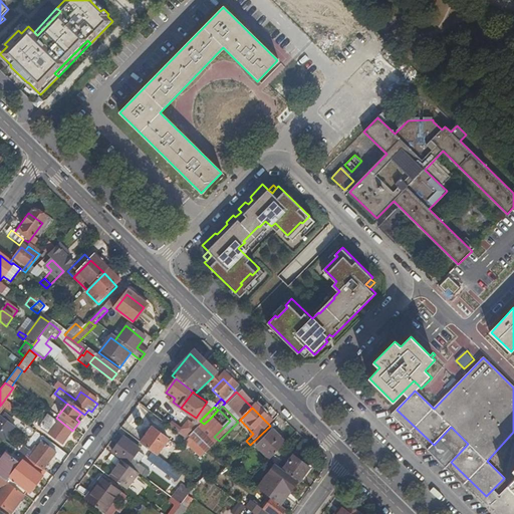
[(71,432),(56,421),(54,424),(45,418),(36,430),(60,447),(71,432)]
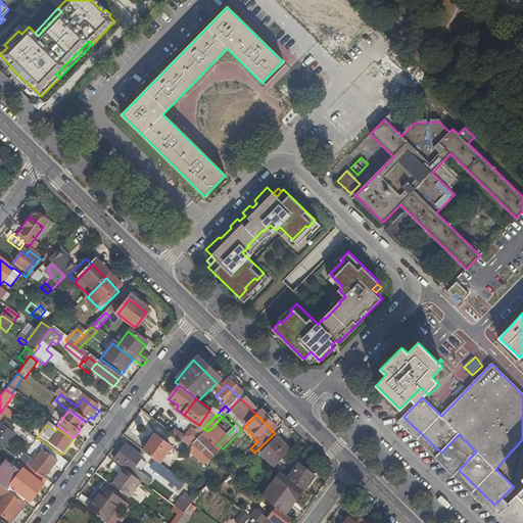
[(225,437),(214,426),(207,431),(189,449),(207,464),(223,448),(218,444),(225,437)]
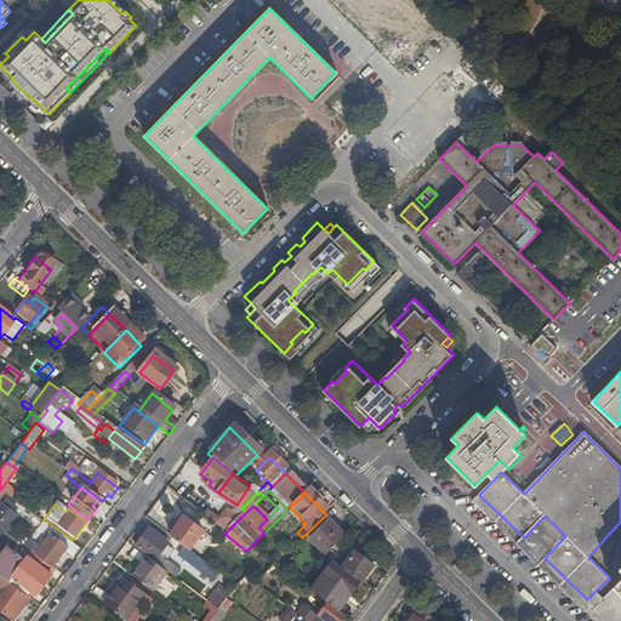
[(0,507),(0,534),(5,537),(17,520),(0,507)]
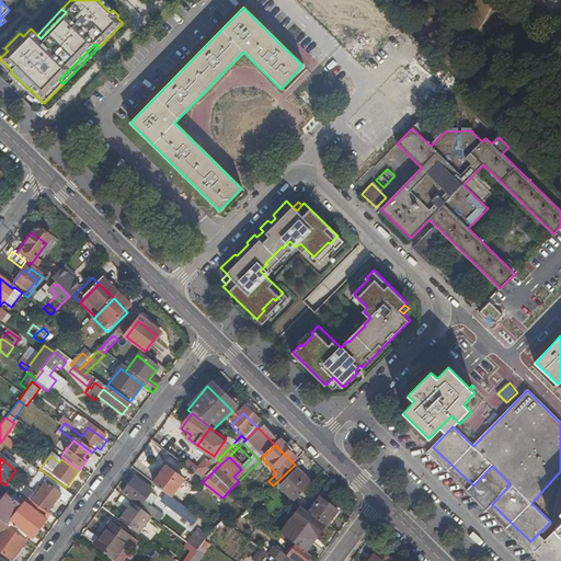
[(38,476),(29,468),(24,473),(34,482),(38,476)]
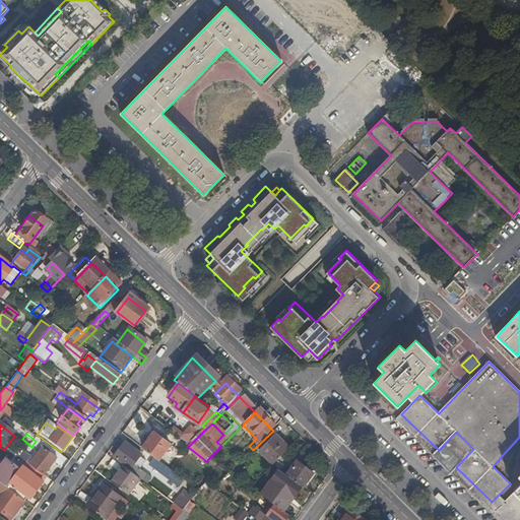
[(151,437),(141,452),(152,460),(156,463),(167,449),(151,437)]
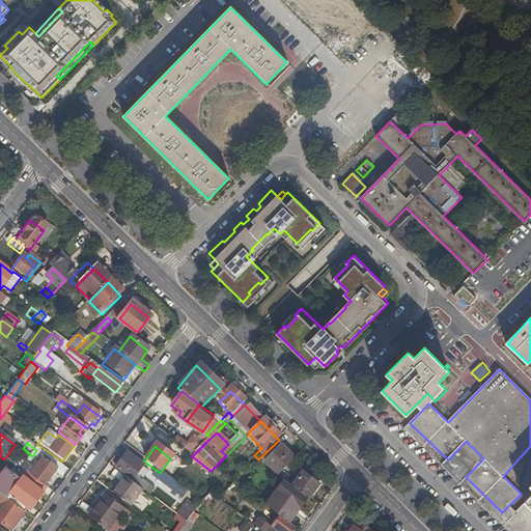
[(261,467),(275,480),(276,479),(279,476),(291,464),(278,450),(261,467)]
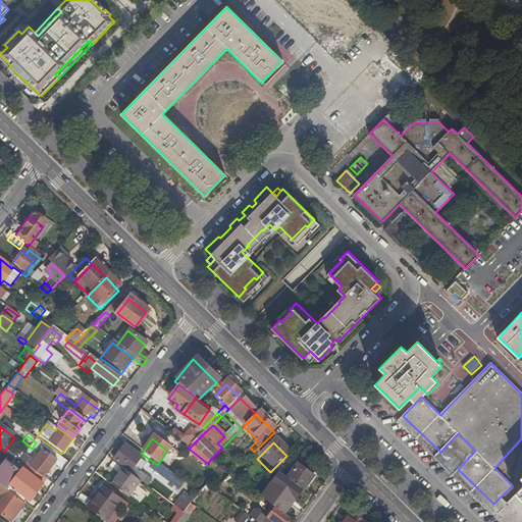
[(114,462),(131,474),(140,462),(142,459),(125,448),(114,462)]
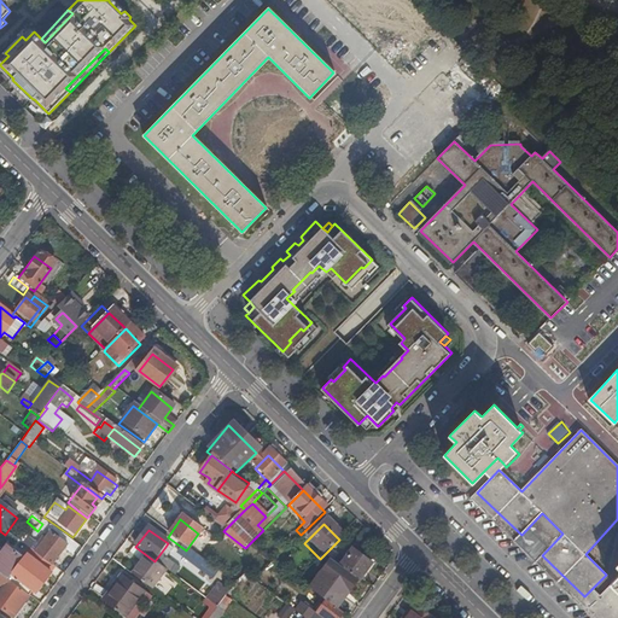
[(36,555),(51,566),(65,547),(51,536),(36,555)]
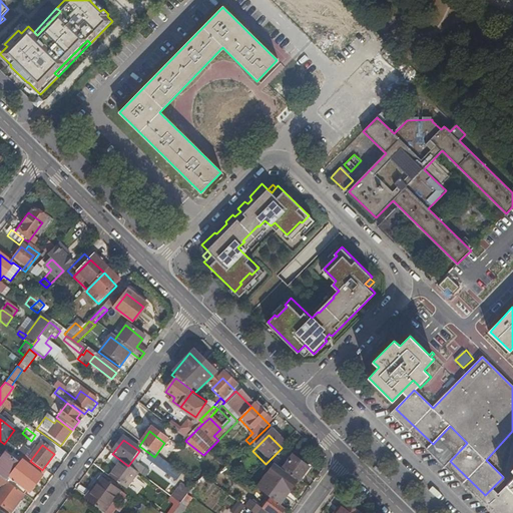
[(15,447),(12,451),(23,459),(28,453),(22,448),(20,450),(15,447)]
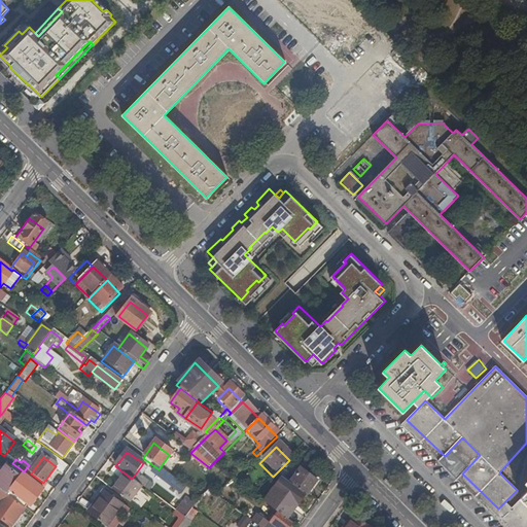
[(132,479),(131,481),(142,489),(148,494),(153,488),(140,479),(146,470),(141,466),(132,479)]
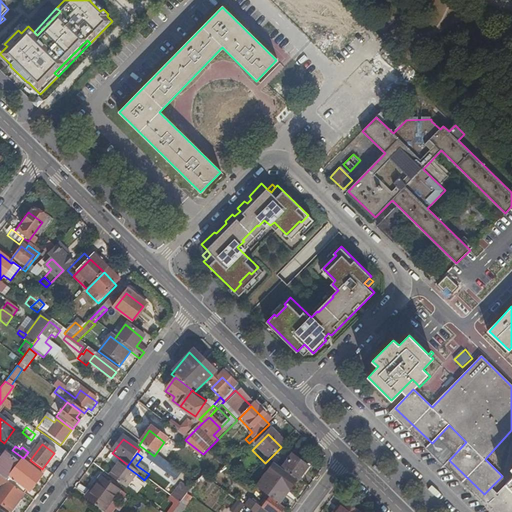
[(154,456),(150,453),(145,461),(153,467),(158,459),(154,456)]
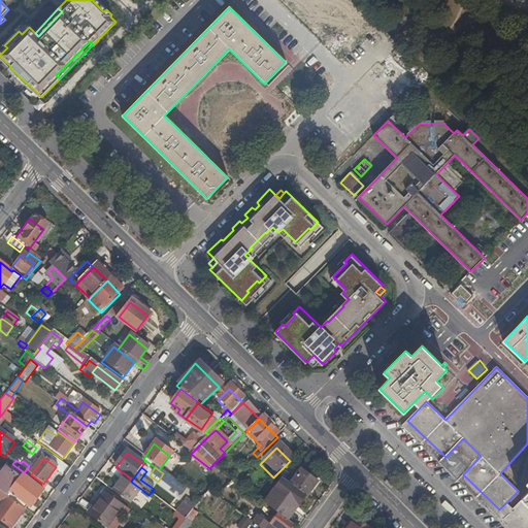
[(3,468),(0,471),(0,493),(24,512),(27,507),(28,508),(41,491),(20,475),(18,479),(3,468)]
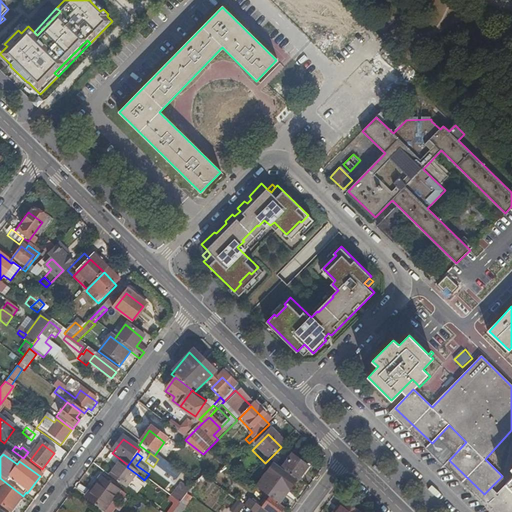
[(290,458),(280,472),(295,483),(305,469),(290,458)]
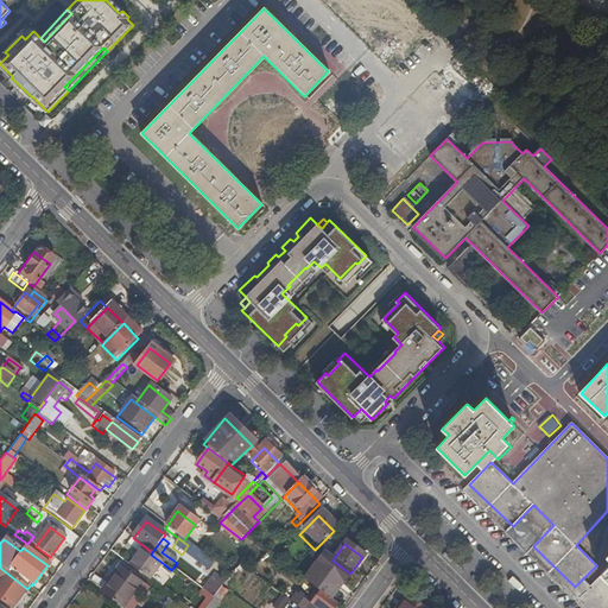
[(320,545),(316,549),(322,553),(324,555),(328,551),(320,545)]
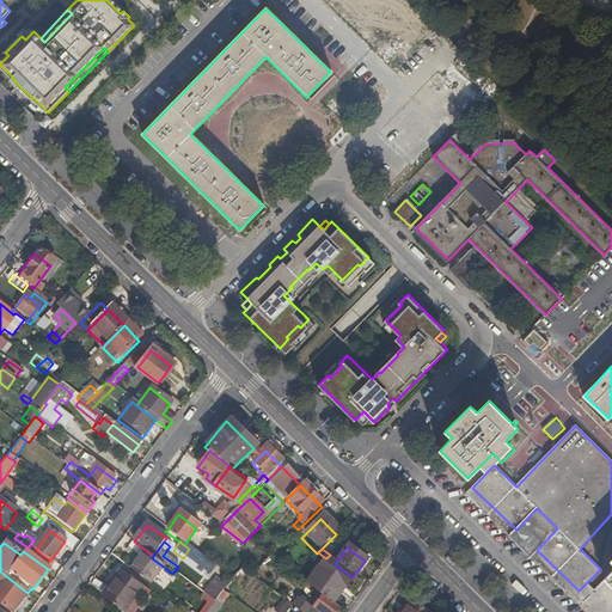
[(142,551),(129,570),(151,587),(165,568),(152,558),(142,551)]
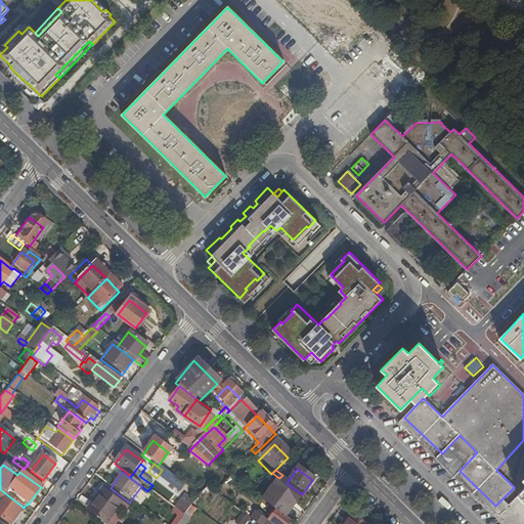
[(177,481),(164,472),(159,479),(171,488),(177,481)]
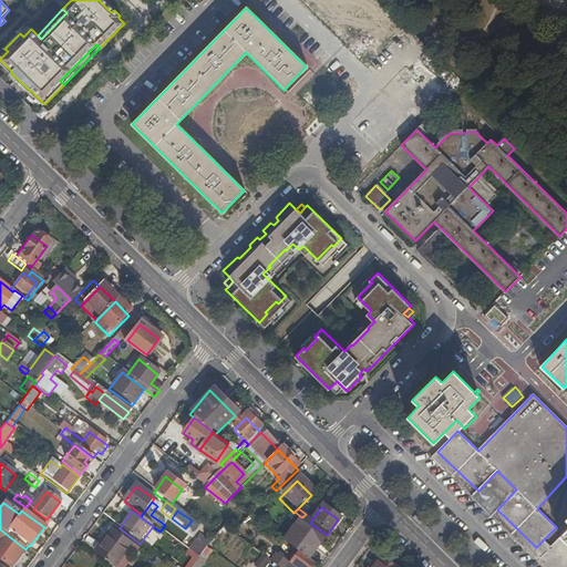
[(327,535),(310,523),(302,517),(300,516),(285,537),(315,559),(331,538),(327,535)]
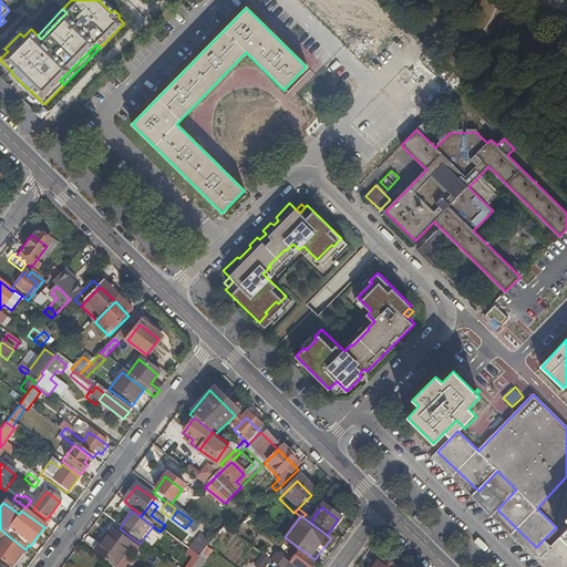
[(0,540),(1,542),(0,543),(0,560),(8,566),(11,566),(26,549),(0,529),(0,540)]
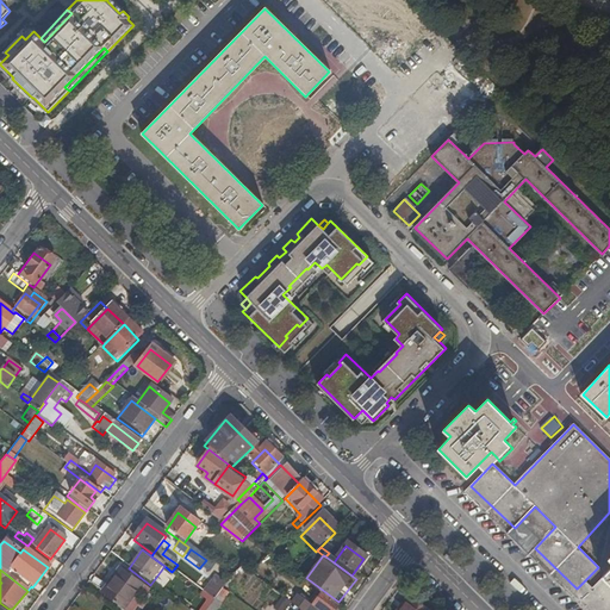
[(587,593),(584,597),(597,609),(609,609),(609,570),(609,572),(587,593)]
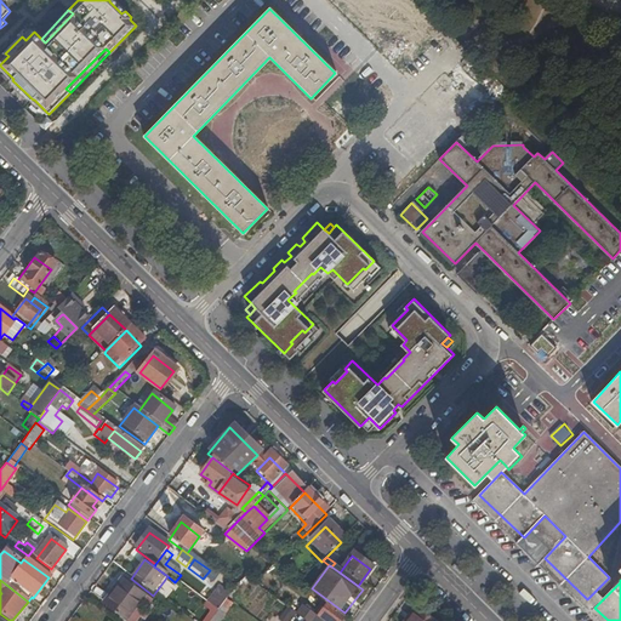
[(121,581),(103,605),(125,620),(143,596),(121,581)]
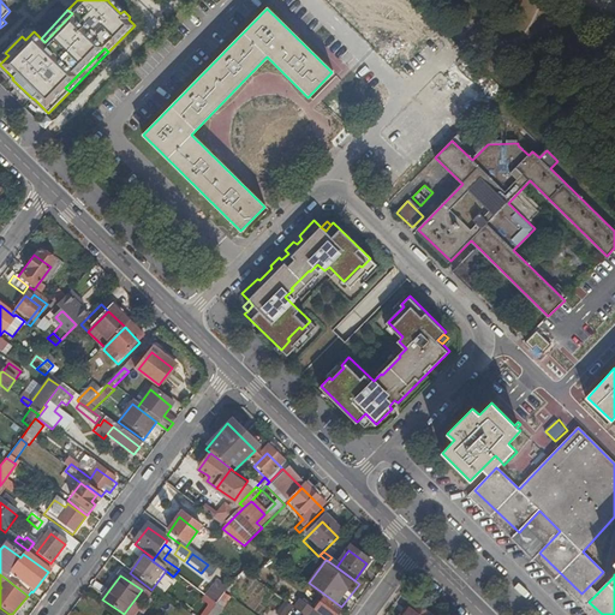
[(213,590),(222,596),(222,595),(226,591),(216,584),(213,590)]
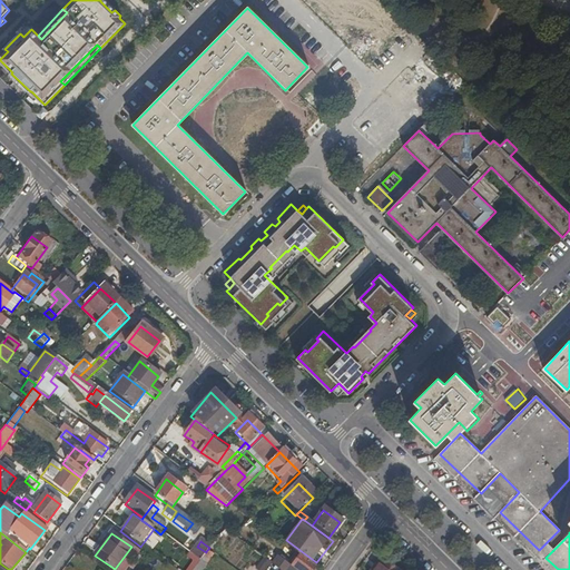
[(188,556),(198,562),(206,552),(197,547),(196,546),(188,556)]
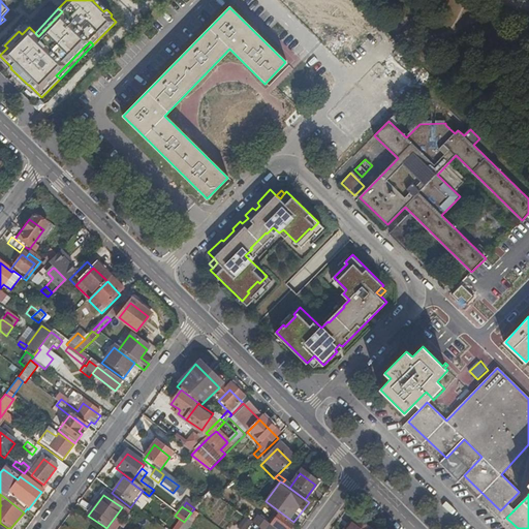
[(184,522),(178,528),(188,528),(198,517),(191,511),(191,512),(184,522)]
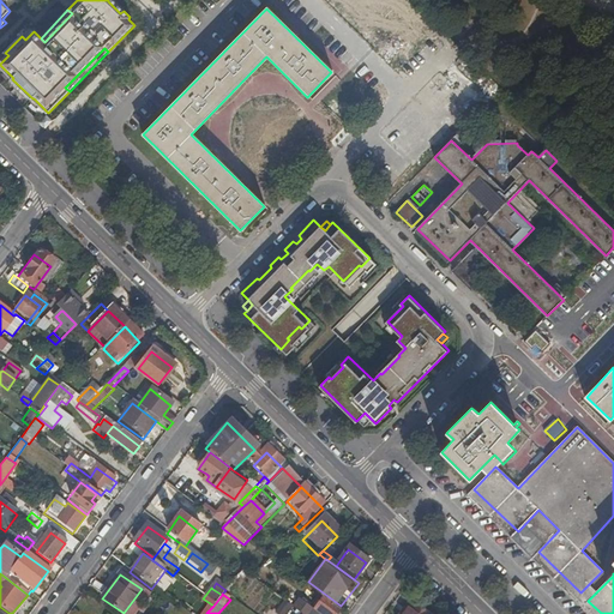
[(333,613),(338,609),(320,596),(317,602),(313,607),(312,608),(318,613),(333,613)]
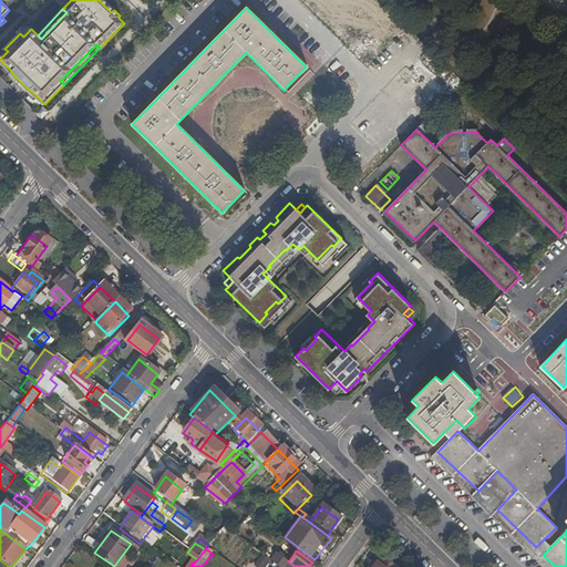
[(185,566),(191,566),(197,559),(187,553),(183,557),(189,562),(185,566)]
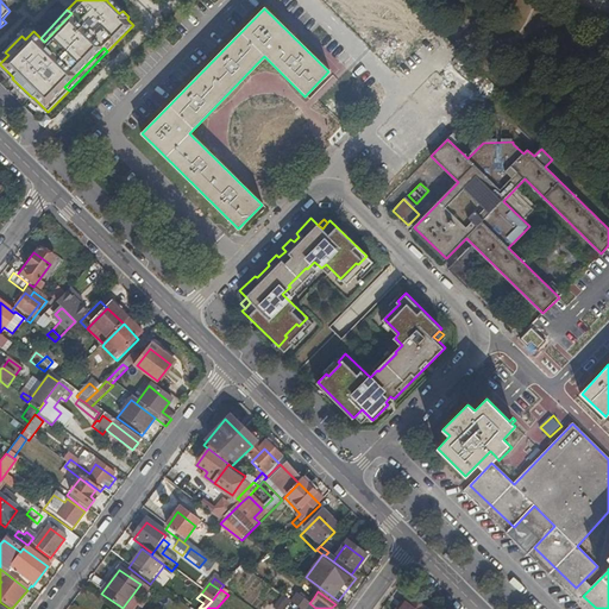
[(315,608),(309,603),(307,606),(294,595),(288,603),(296,608),(315,608)]
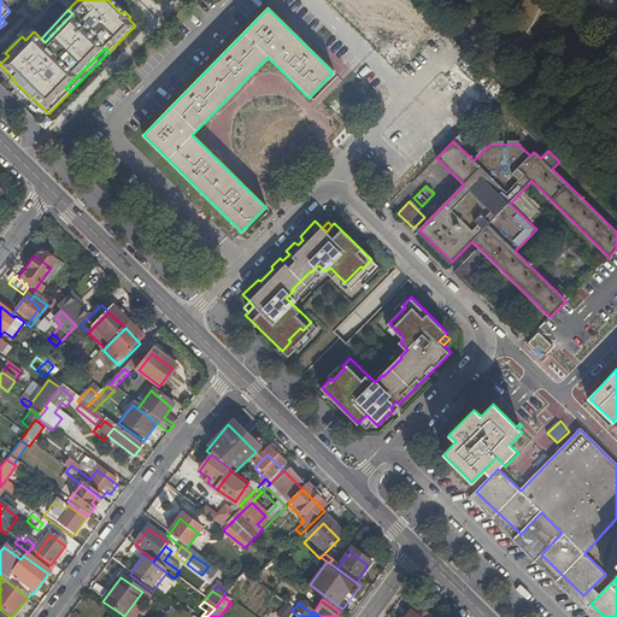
[(286,616),(292,611),(283,604),(272,616),(286,616)]
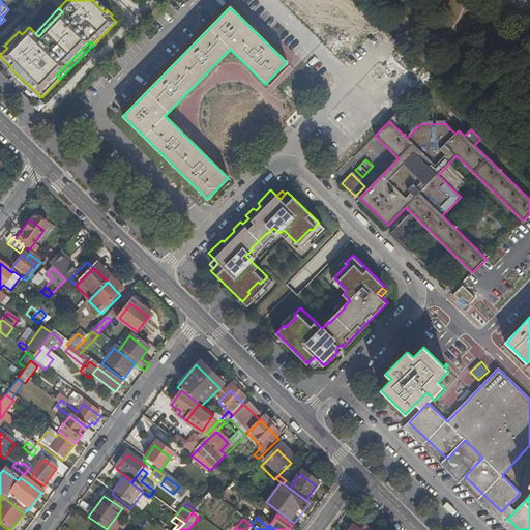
[(355,521),(349,529),(351,529),(357,522),(355,521)]
